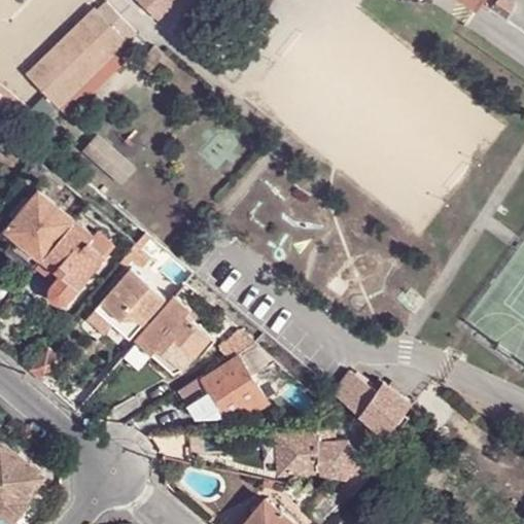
[(33,73),(24,81),(58,116),(127,47),(94,13),(33,73)]
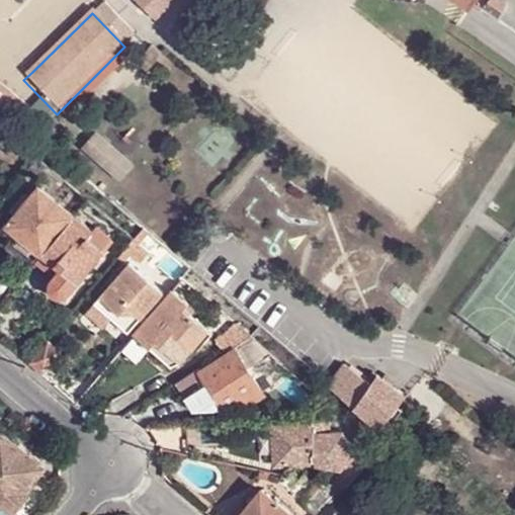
[(0,112),(16,125),(28,112),(0,89),(0,112)]
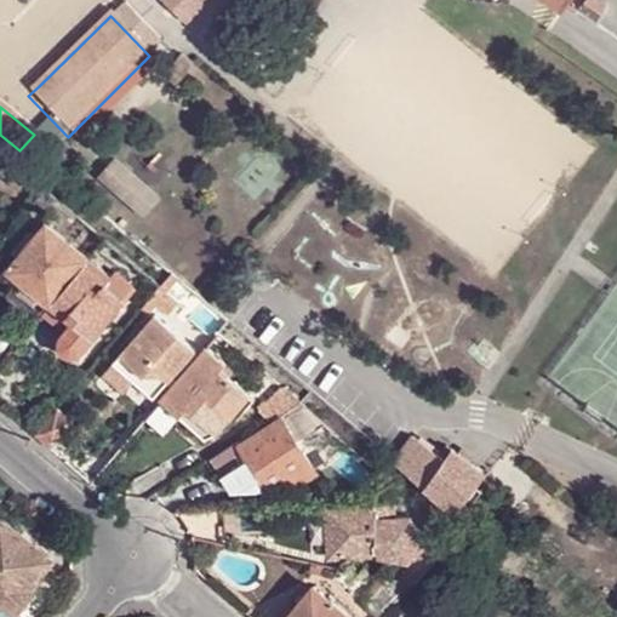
[(126,172),(109,193),(141,221),(158,201),(126,172)]
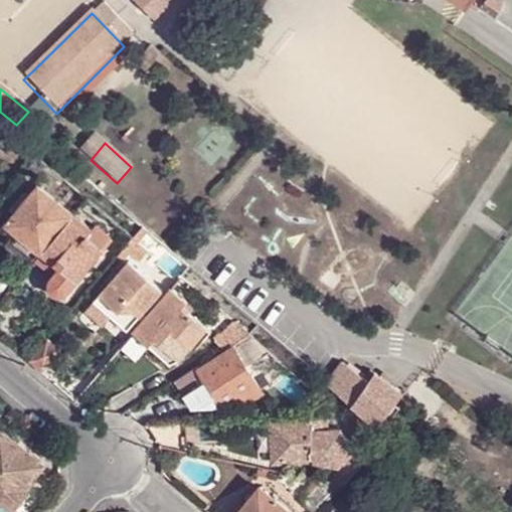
[(34,264),(71,218),(37,189),(29,200),(24,195),(10,212),(15,217),(7,226),(19,237),(13,245),(34,264)]
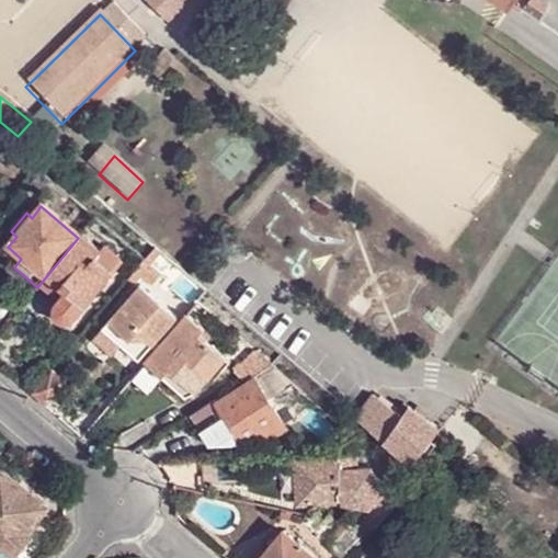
[(98,254),(78,238),(37,287),(55,302),(54,304),(50,310),(50,317),(55,323),(61,327),(69,326),(75,320),(118,262),(102,249),(98,254)]
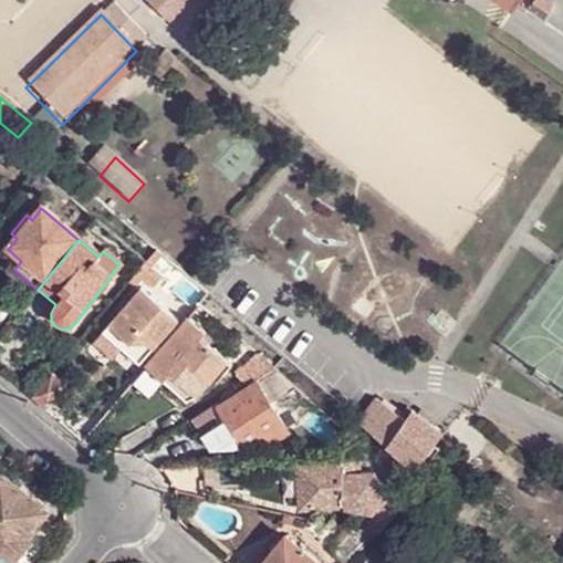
[(164,277),(147,263),(131,283),(136,288),(143,280),(153,289),(164,277)]
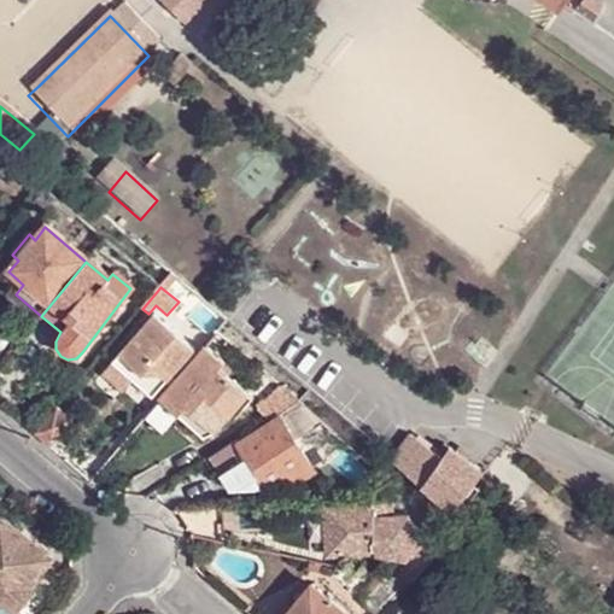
[(161,401),(174,385),(169,380),(193,354),(153,319),(111,364),(130,381),(151,401),(155,396),(161,401)]
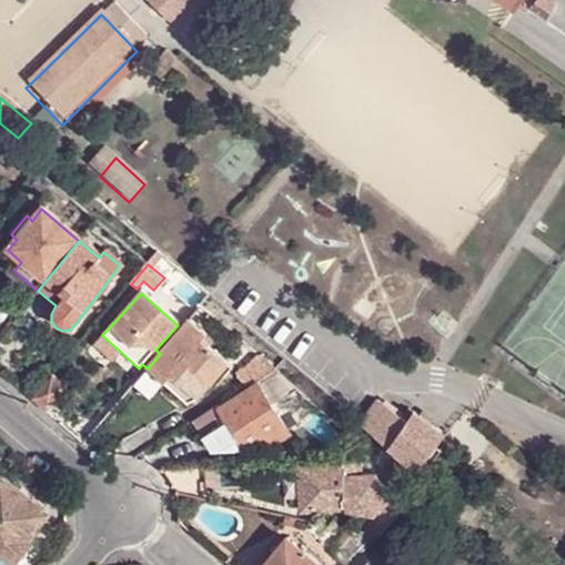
[(192,314),(199,306),(187,296),(180,304),(192,314)]
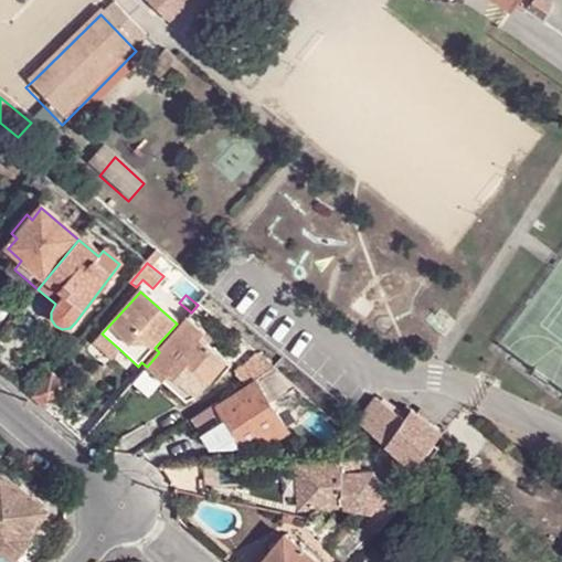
[(205,329),(189,316),(159,352),(147,367),(146,368),(163,382),(171,372),(198,394),(210,379),(214,383),(233,362),(201,336),(205,329)]
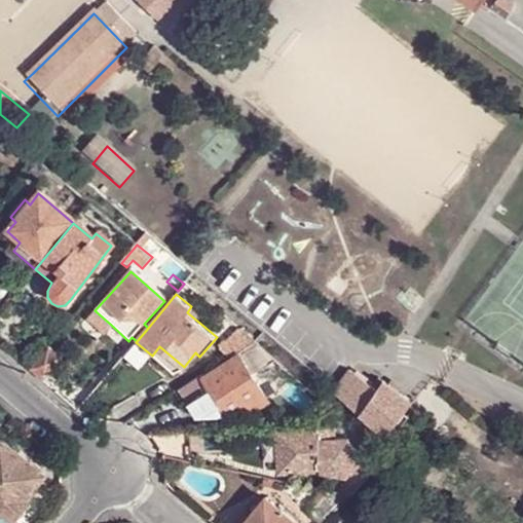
[(111,325),(95,310),(86,320),(103,334),(111,325)]
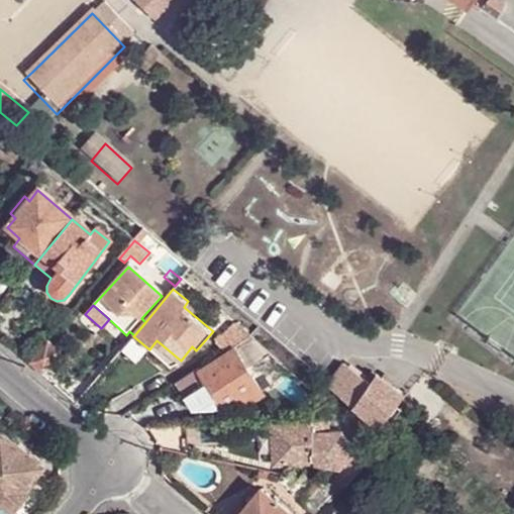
[(229,349),(251,338),(232,322),(222,335),(220,333),(215,339),(229,349)]
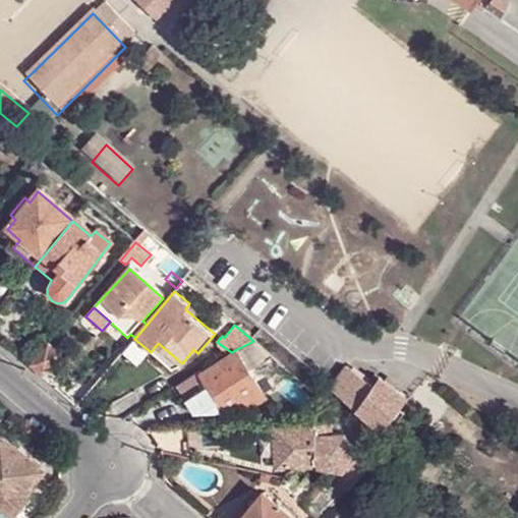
[(173,369),(182,363),(158,343),(151,352),(173,369)]
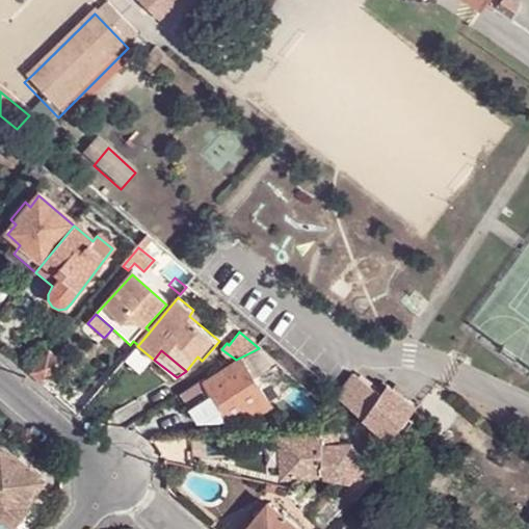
[(271,372),(262,351),(205,386),(203,381),(180,396),(199,424),(228,422),(231,427),(243,425),(253,419),(269,408),(253,382),(271,372)]
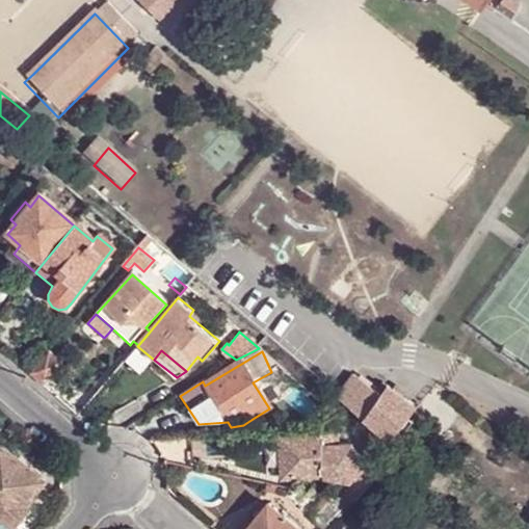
[(278,364),(262,351),(271,372),(278,364)]
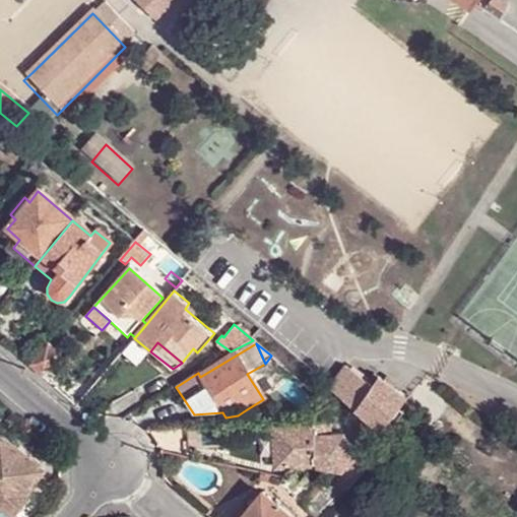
[(326,389),(379,434),(405,401),(376,381),(369,390),(341,370),(326,389)]
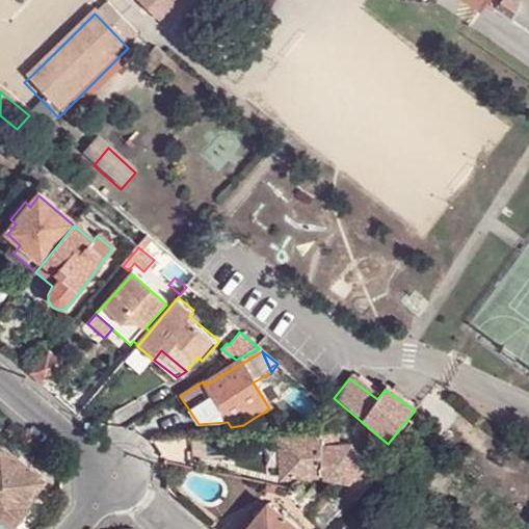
[(281,479),(322,477),(322,476),(336,474),(335,460),(328,460),(327,450),(334,449),(334,434),(278,439),(281,479)]
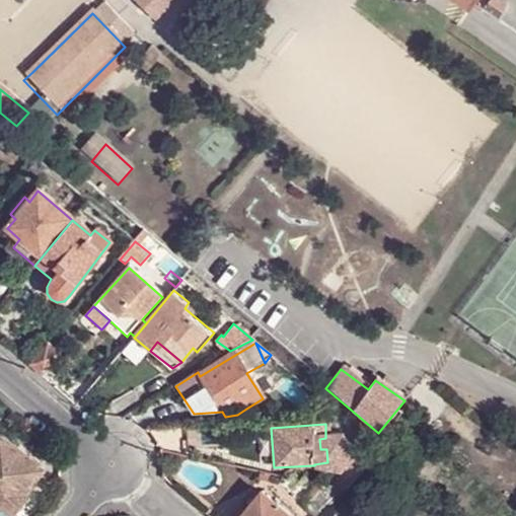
[(0,508),(8,515),(22,498),(18,495),(39,471),(0,439),(0,508)]
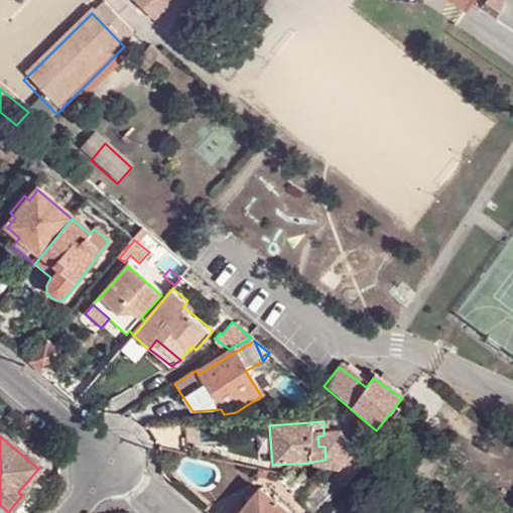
[(366,446),(365,443),(347,463),(356,471),(372,454),(366,446)]
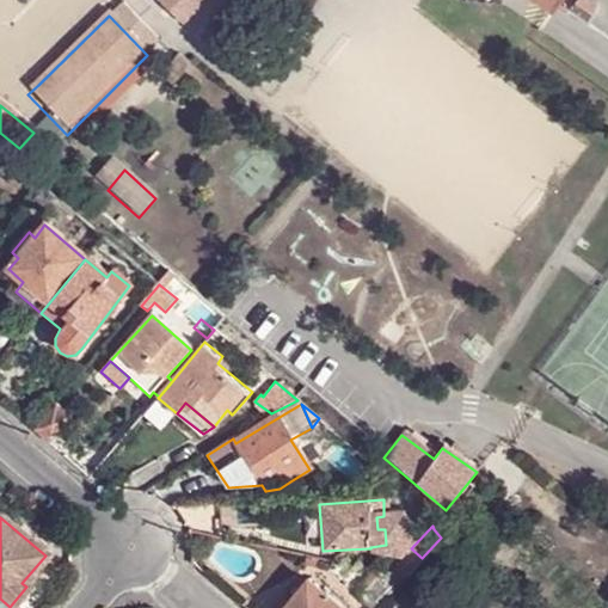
[(422,558),(411,548),(395,566),(406,576),(422,558)]
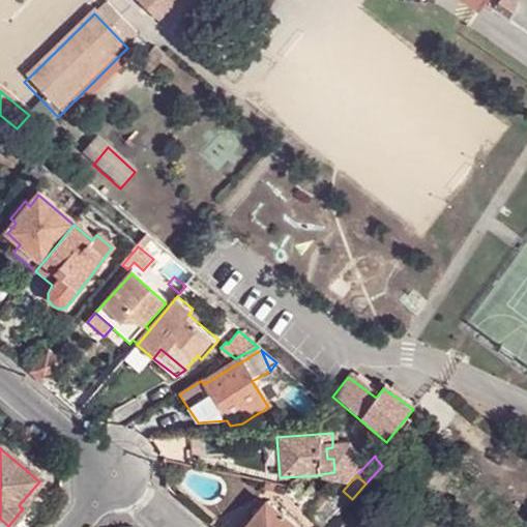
[(295,526),(266,502),(245,526),(295,526)]
